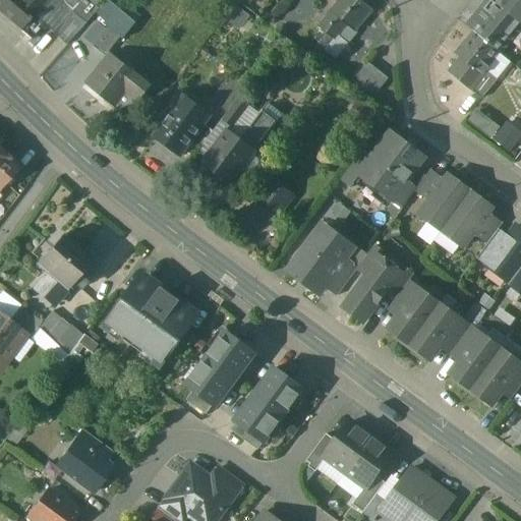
[(0,0),(0,12),(31,39),(44,23),(67,44),(100,8),(97,5),(91,0),(0,0)]
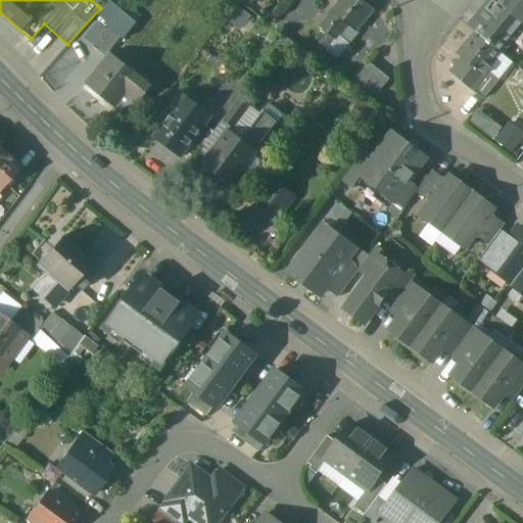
[(377,11),(363,0),(341,0),(334,10),(351,25),(361,32),(377,11)]
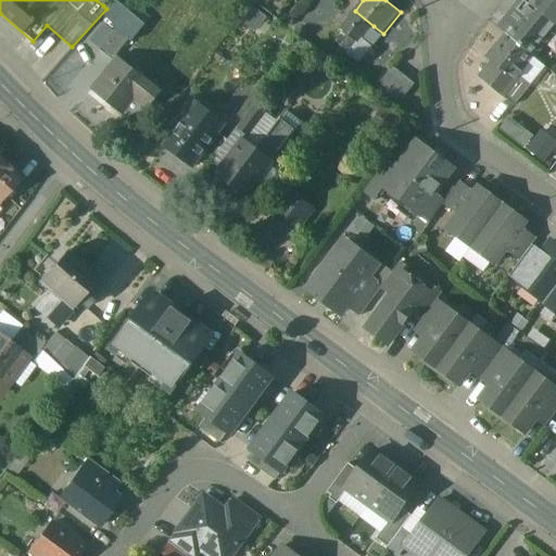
[(530,4),(523,0),(522,0),(507,19),(515,24),(506,34),(533,57),(555,29),(555,24),(531,3),(530,4)]
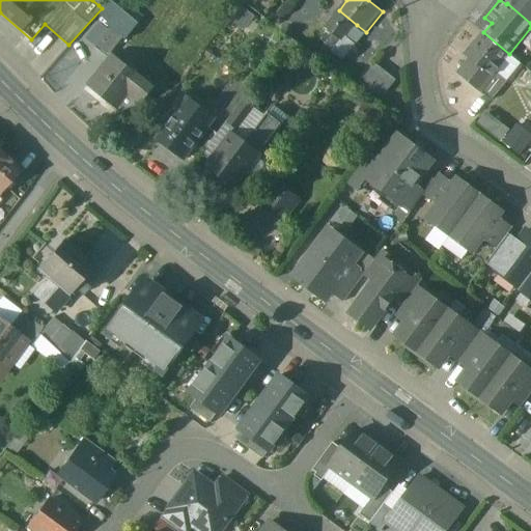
[(530,0),(500,0),(506,4),(507,3),(530,23),(530,0)]
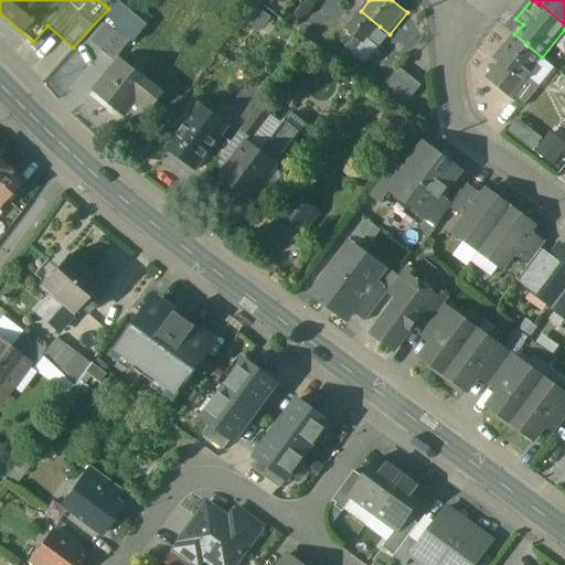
[(380,27),(364,13),(351,29),(368,42),(380,27)]
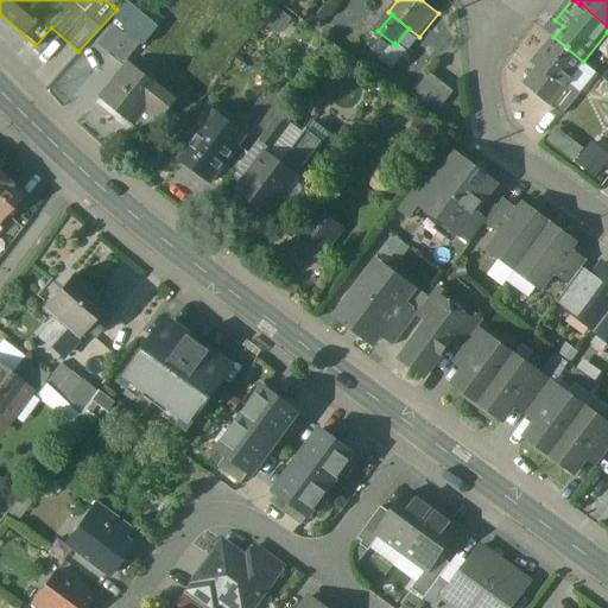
[(127,32),(109,55),(121,65),(124,62),(125,62),(139,43),(127,32)]
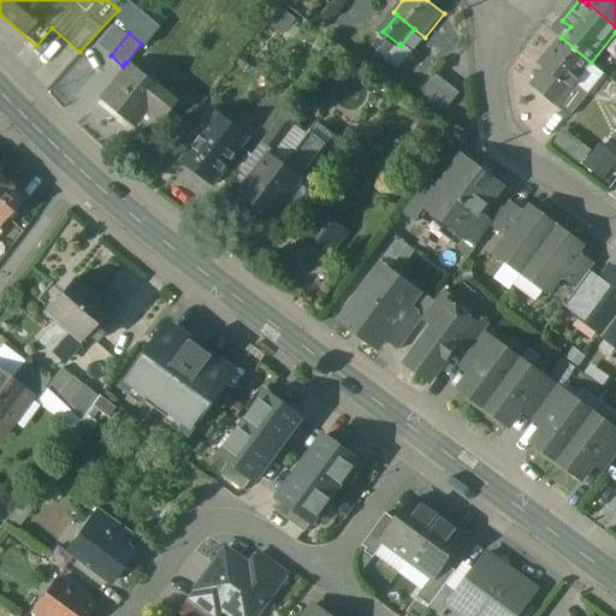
[(591,63),(561,37),(539,64),(550,72),(570,89),(575,83),(591,63)]
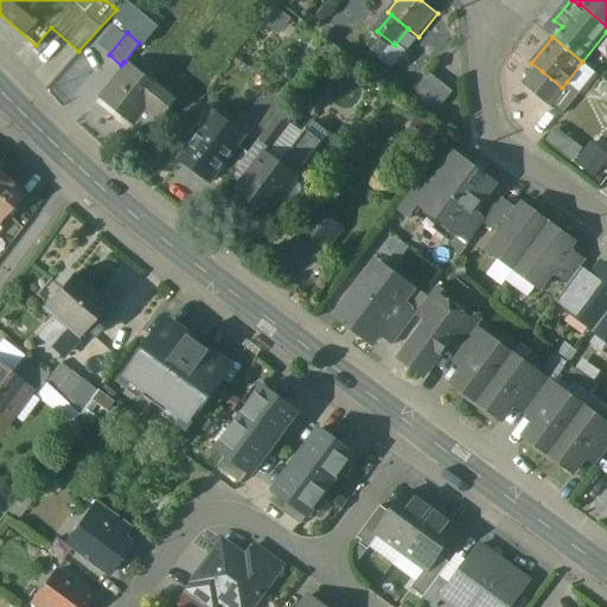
[(128,65),(100,98),(122,117),(121,119),(126,122),(142,102),(160,116),(173,102),(128,65)]
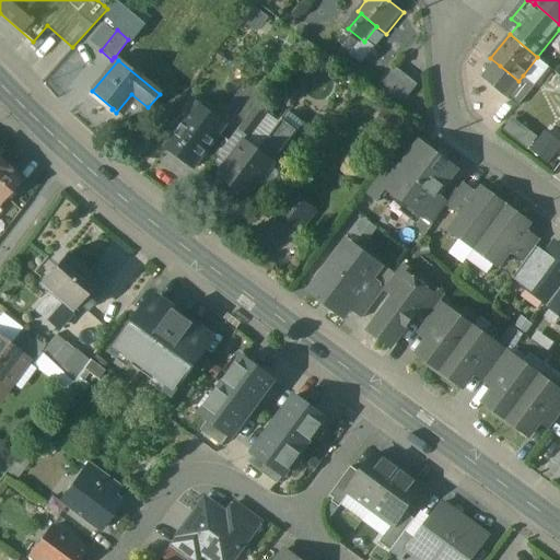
[(523,76),(518,81),(500,66),(488,81),(517,106),(535,85),(523,76)]
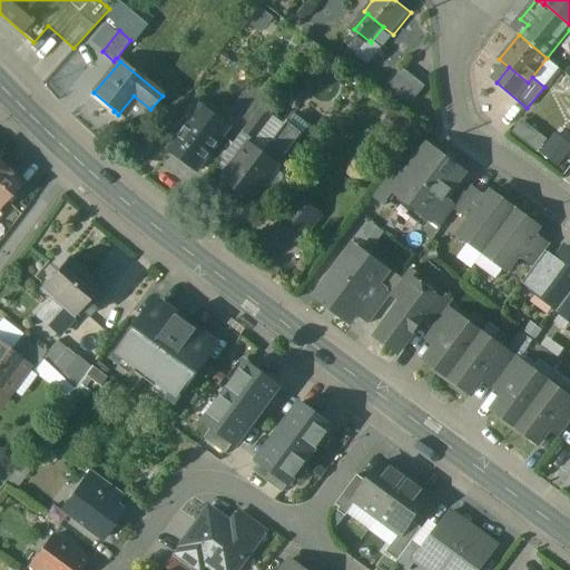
[(404,69),(386,90),(408,108),(425,87),(404,69)]
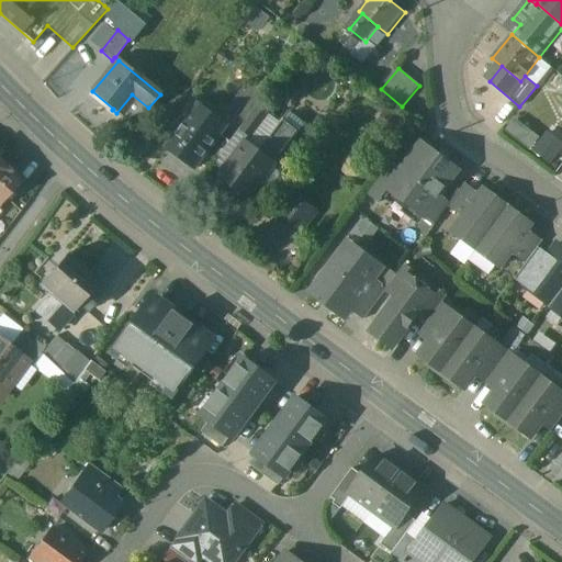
[(265,93),(248,81),(227,105),(245,120),(256,105),(265,93)]
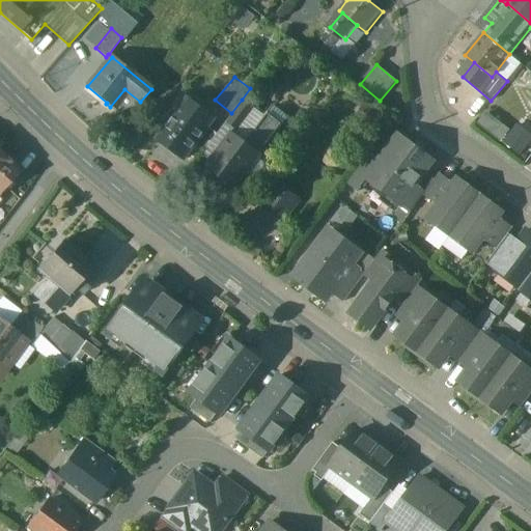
[(183,100),(170,115),(173,118),(166,127),(163,123),(154,136),(180,158),(206,126),(204,123),(210,117),(207,112),(187,96),(183,100)]
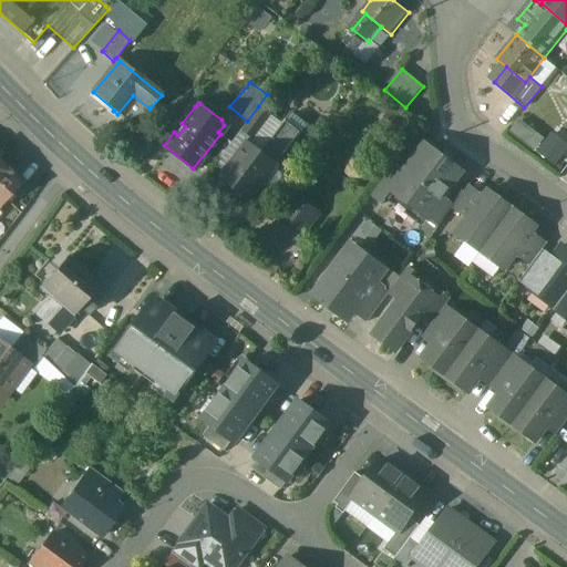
[(247,121),(239,130),(250,138),(251,140),(270,116),(258,106),(247,121)]
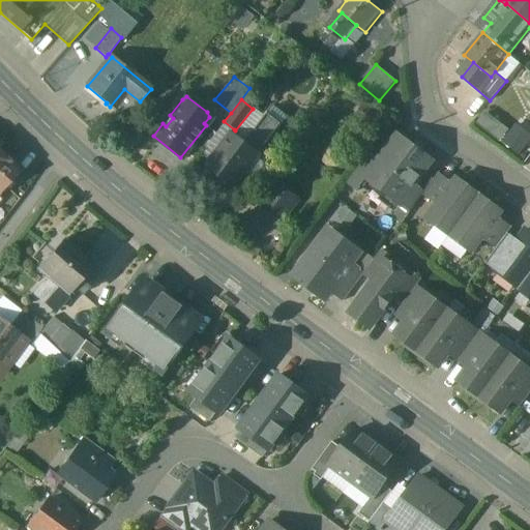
[(253,109),(235,130),(234,129),(230,134),(256,154),(284,119),(269,107),(262,116),(253,109)]
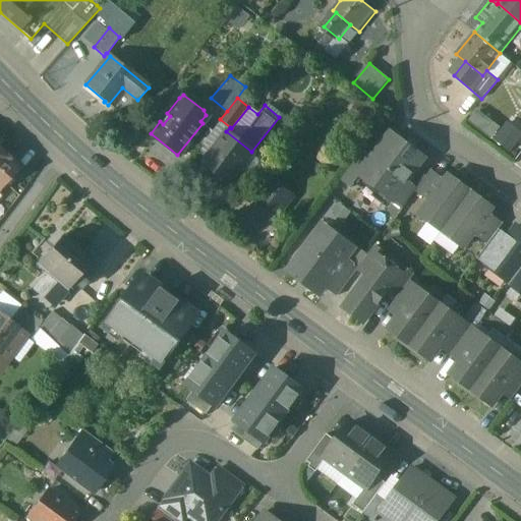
[(220,119),(197,147),(207,154),(225,131),(226,131),(230,127),(220,119)]
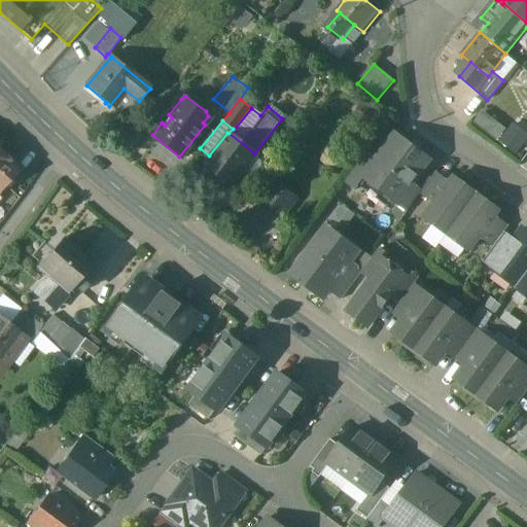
[(521,153),(526,146),(526,140),(506,124),(497,135),(521,153)]
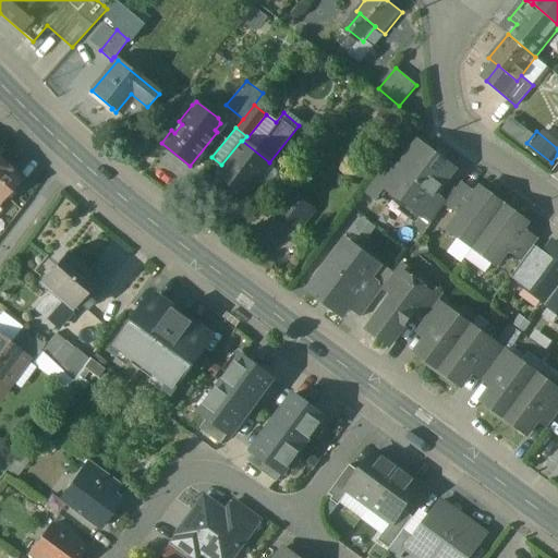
[(242,141),(241,141),(221,165),(215,173),(228,184),(226,187),(226,191),(227,194),(229,197),(232,199),(237,199),(240,198),(243,196),(269,162),(242,141)]
